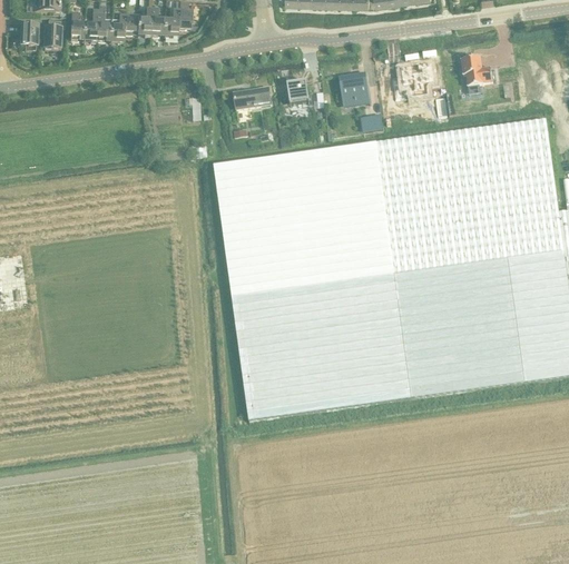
[(37,0),(37,9),(58,9),(58,0),(37,0)]
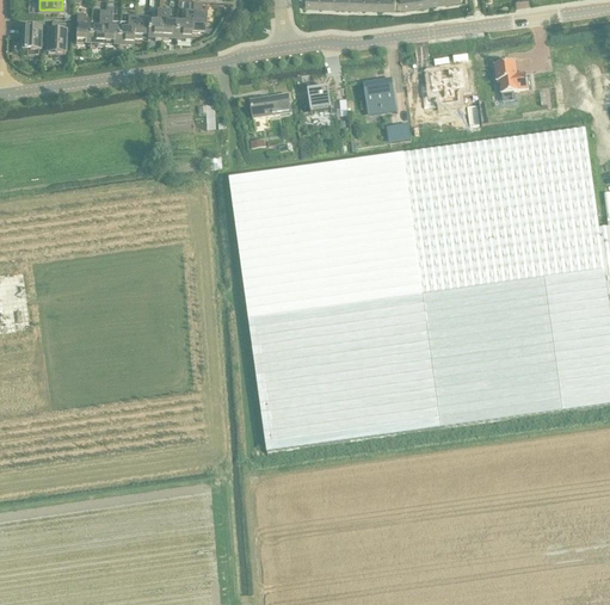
[(146,36),(146,37),(161,37),(162,6),(162,0),(158,0),(158,6),(155,6),(155,18),(148,18),(147,36),(146,36)]
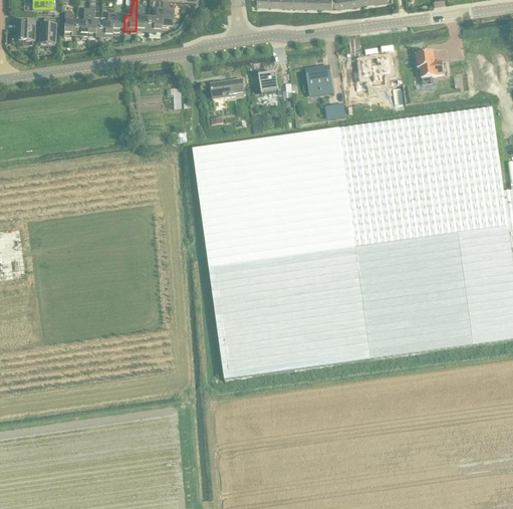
[(148,16),(148,32),(160,32),(160,25),(159,24),(161,0),(158,0),(158,6),(155,6),(155,16),(148,16)]
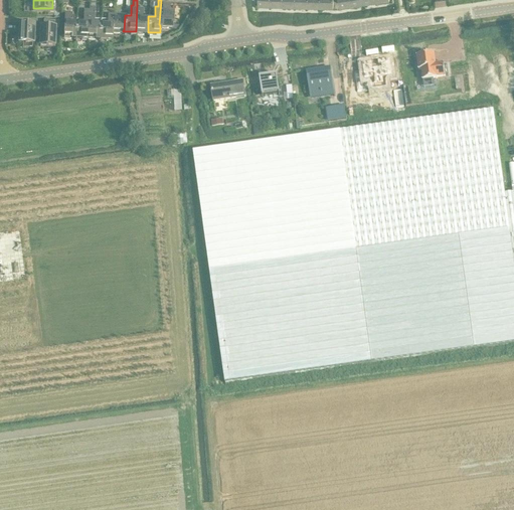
[(161,0),(159,24),(160,25),(172,25),(173,7),(166,6),(167,0),(161,0)]
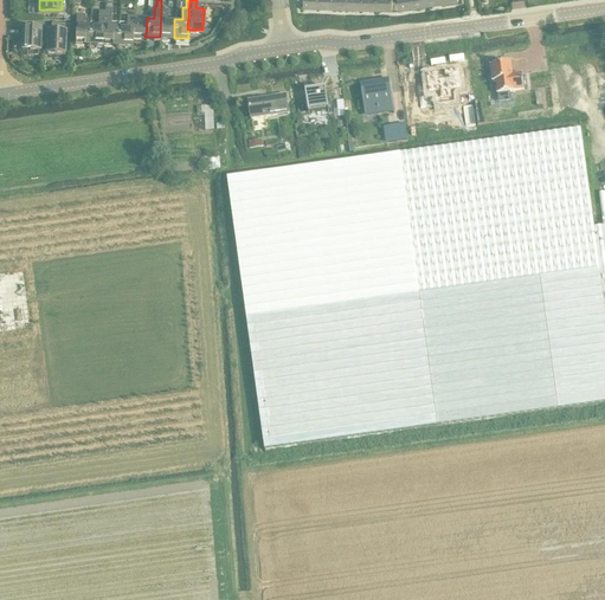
[(103,6),(102,43),(116,44),(117,20),(110,20),(110,12),(109,12),(110,2),(104,2),(104,6),(103,6)]
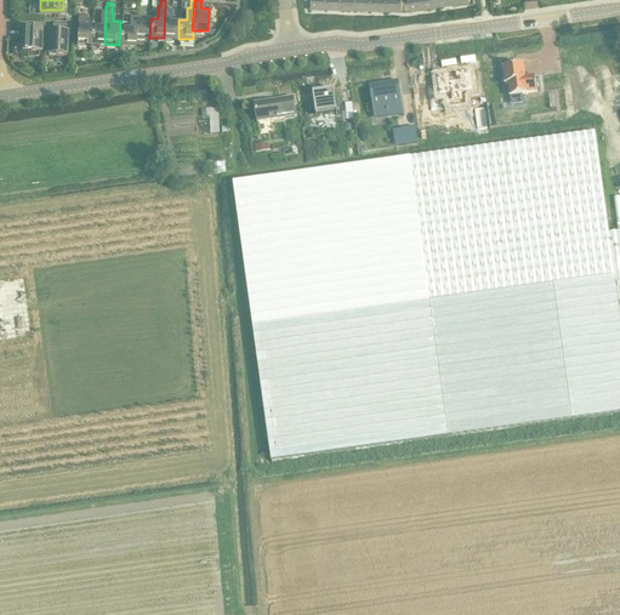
[(91,20),(90,44),(104,44),(106,6),(101,6),(100,12),(100,20),(91,20)]
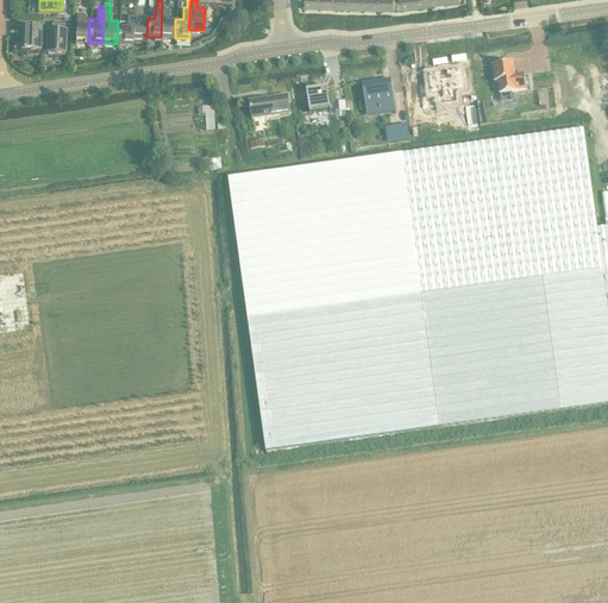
[(118,20),(117,44),(132,44),(132,35),(132,13),(132,7),(127,6),(127,13),(126,13),(126,22),(118,20)]
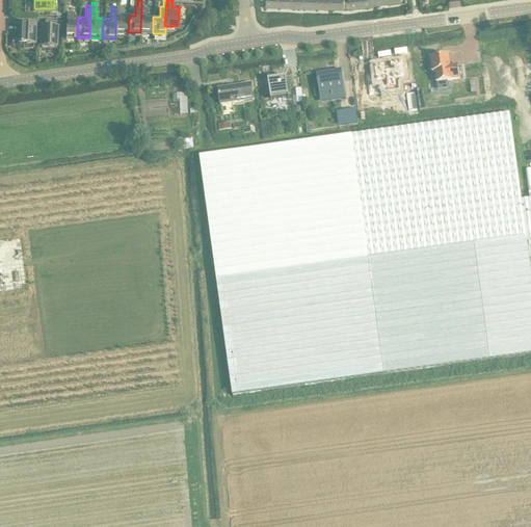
[(141,5),(140,32),(153,33),(153,17),(147,16),(147,5),(141,5)]
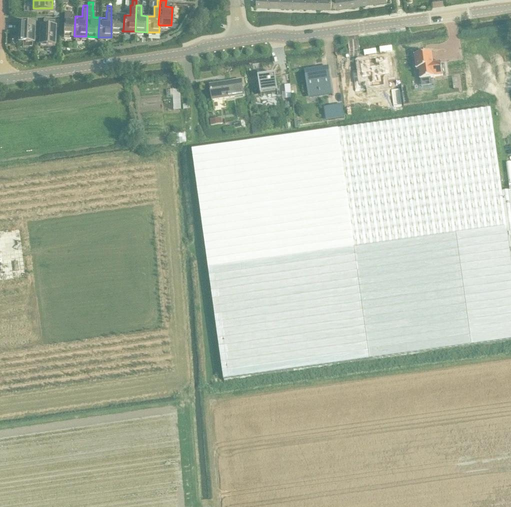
[(60,9),(59,17),(63,17),(62,35),(74,36),(75,16),(69,16),(69,9),(63,9),(60,9)]
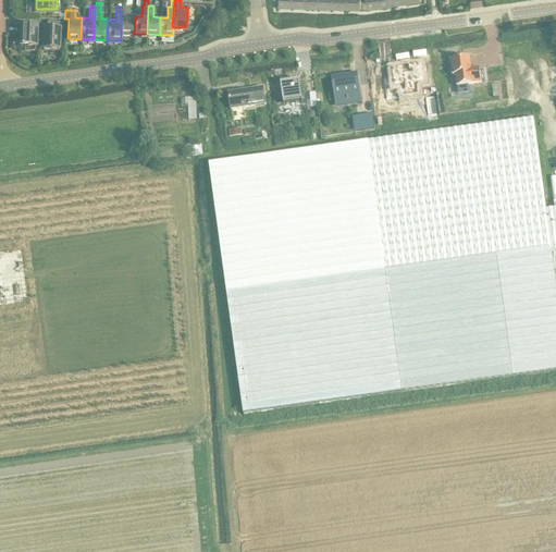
[(121,12),(121,32),(133,33),(134,33),(135,16),(135,13),(121,12)]
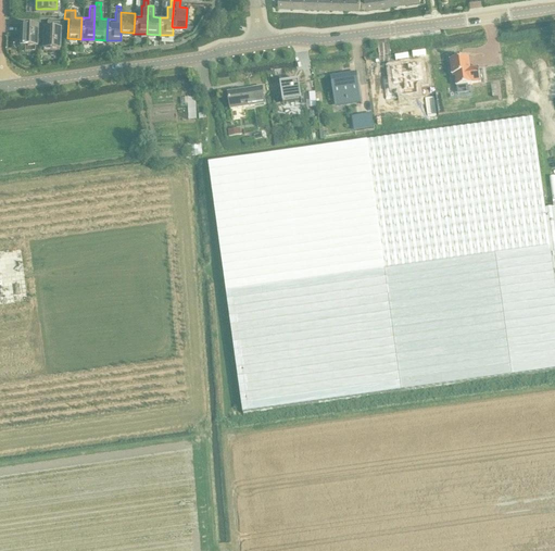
[(58,47),(59,26),(62,27),(63,19),(46,17),(46,25),(42,25),(41,46),(58,47)]
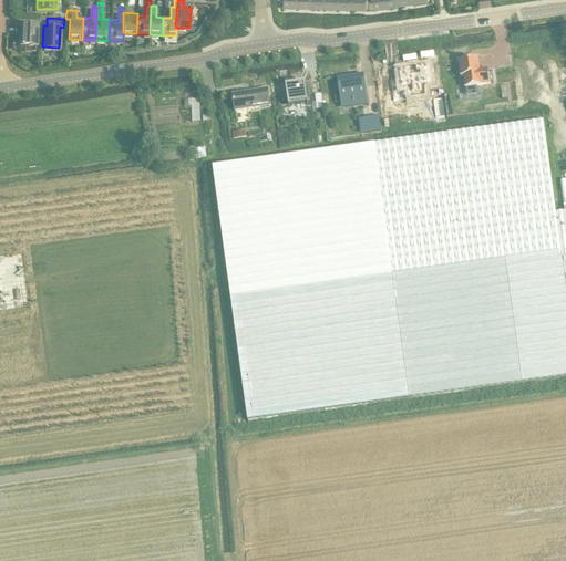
[(34,44),(35,44),(37,23),(20,22),(19,43),(23,43),(23,49),(34,50),(34,44)]
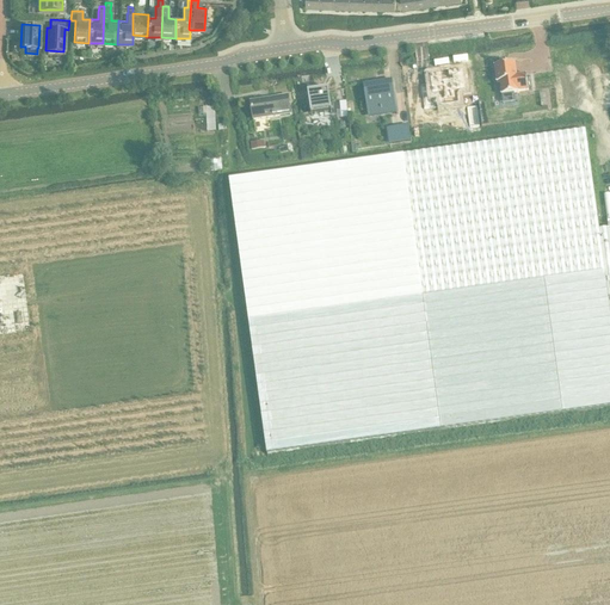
[(513,59),(493,61),(495,79),(499,78),(500,91),(518,88),(518,87),(528,86),(525,71),(516,72),(513,59)]
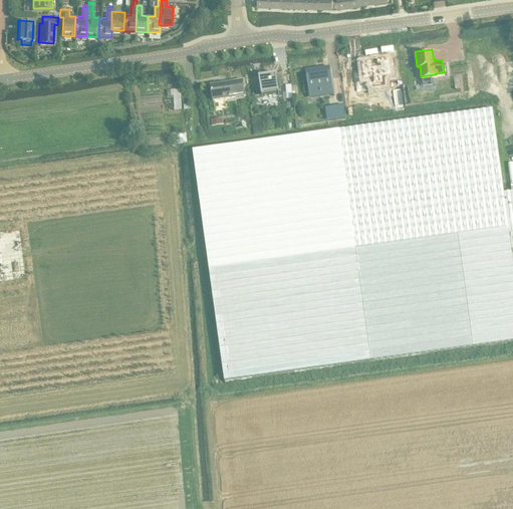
[(388,55),(360,59),(362,74),(371,72),(372,79),(381,78),(380,71),(390,70),(388,55)]
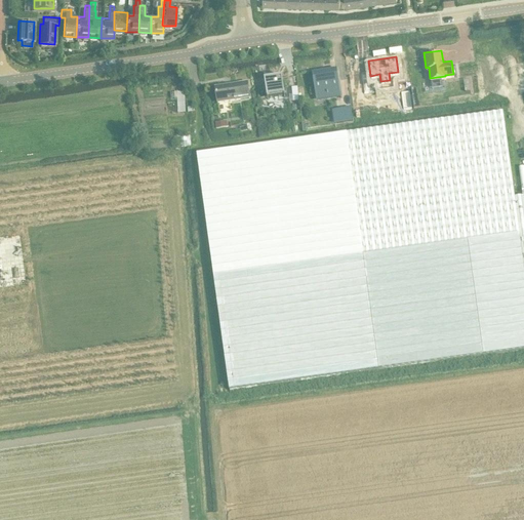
[(335,65),(311,69),(313,82),(315,82),(317,95),(338,92),(339,93),(340,93),(335,65)]
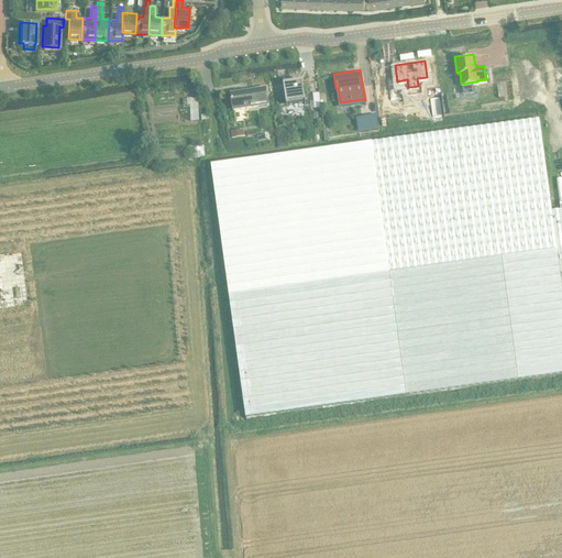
[(283,80),(286,102),(286,101),(304,98),(304,99),(305,99),(301,77),(300,77),(300,78),(284,81),(283,80)]
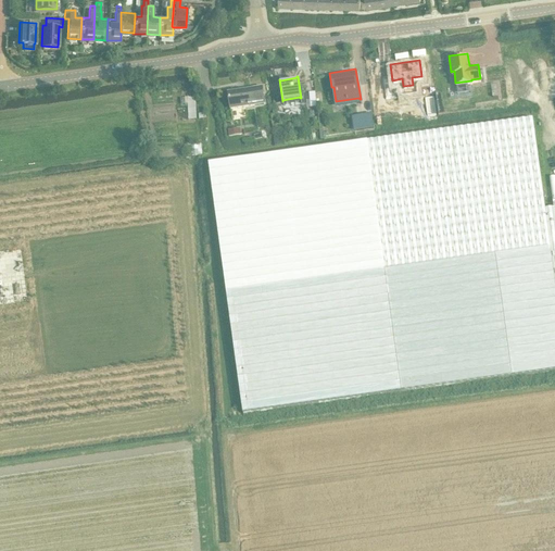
[(261,83),(227,88),(229,105),(264,100),(261,83)]
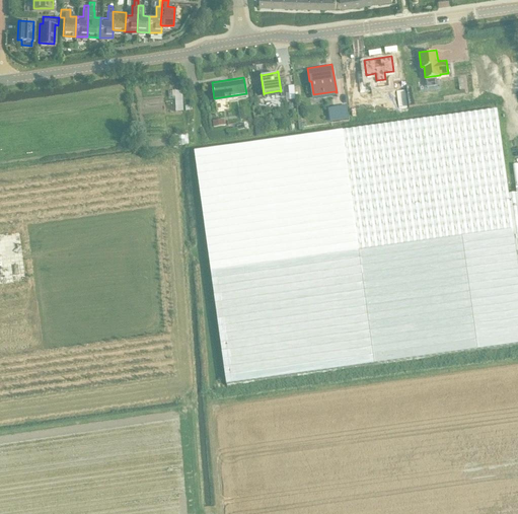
[(341,103),(328,105),(330,119),(343,117),(341,103)]
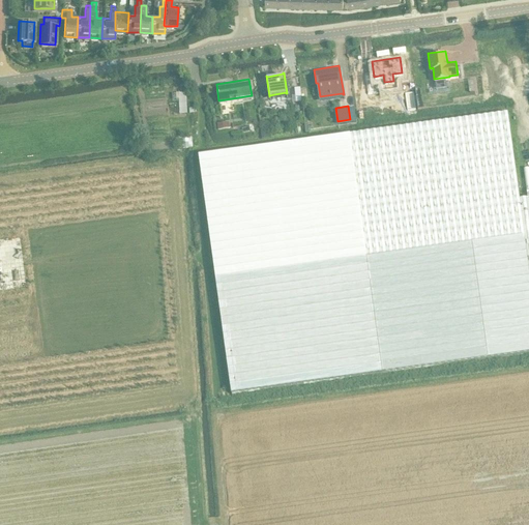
[(506,109),(198,151),(231,390),(528,349),(528,194),(525,195),(525,194),(519,195),(506,109)]
